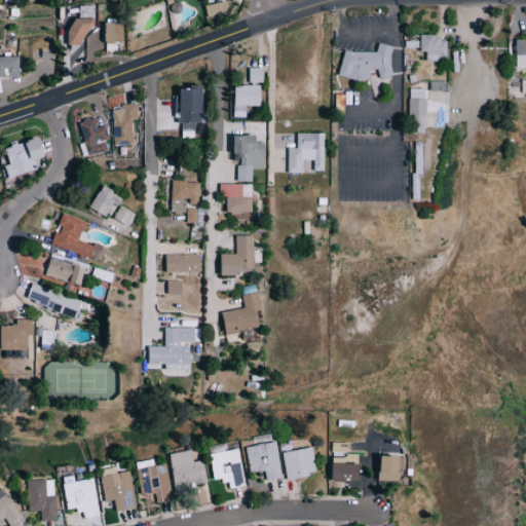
[(69,44),(83,45),(83,30),(94,30),(94,19),(70,19),(69,44)]
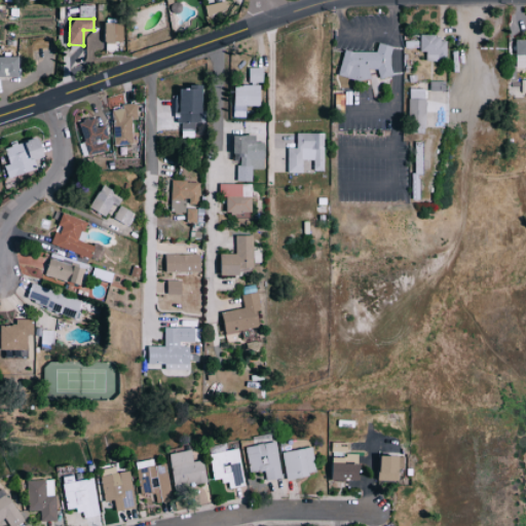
[(124,23),(106,23),(106,42),(124,42),(124,23)]
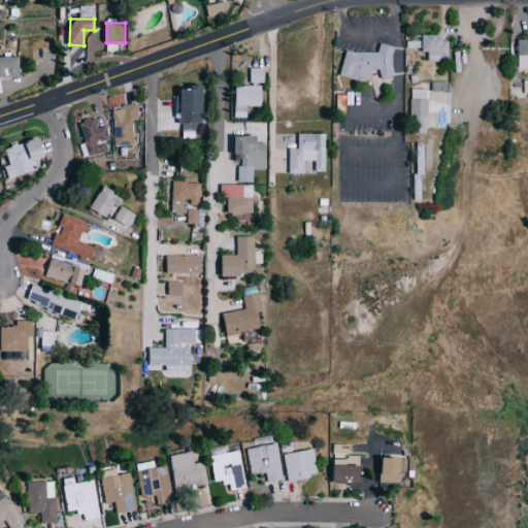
[(513,67),(527,67),(527,55),(527,35),(512,36),(513,67)]
